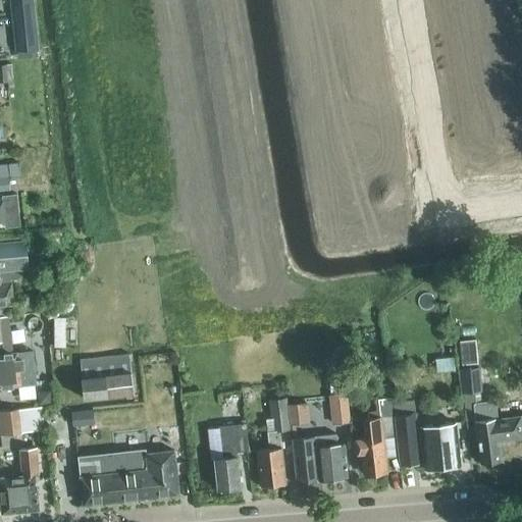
[(37,11),(12,13),(15,50),(40,49),(37,11)]
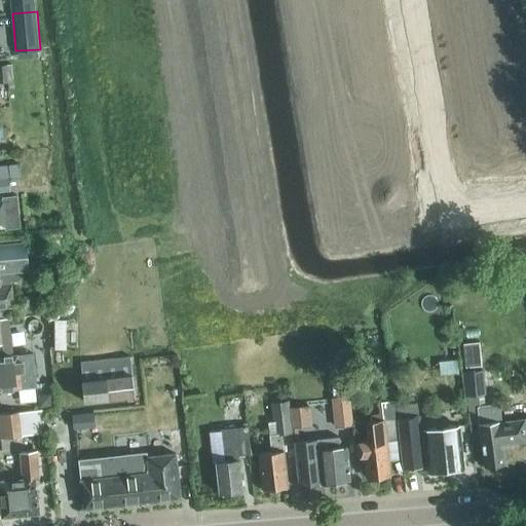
[(296,33),(304,32),(302,20),(294,21),(296,33)]
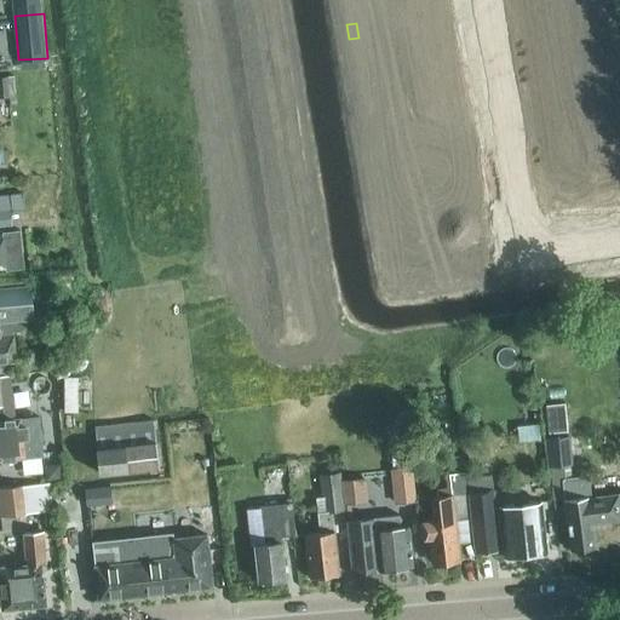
[(342,52),(344,67),(354,65),(351,51),(342,52)]
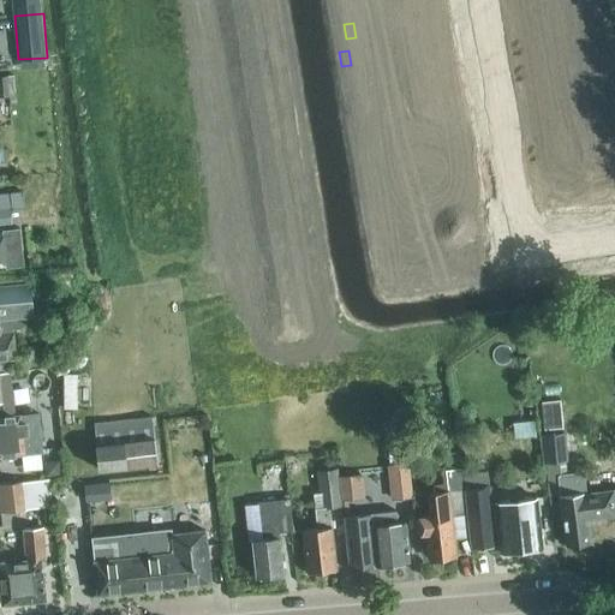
[(351,67),(341,69),(344,83),(353,82),(351,67)]
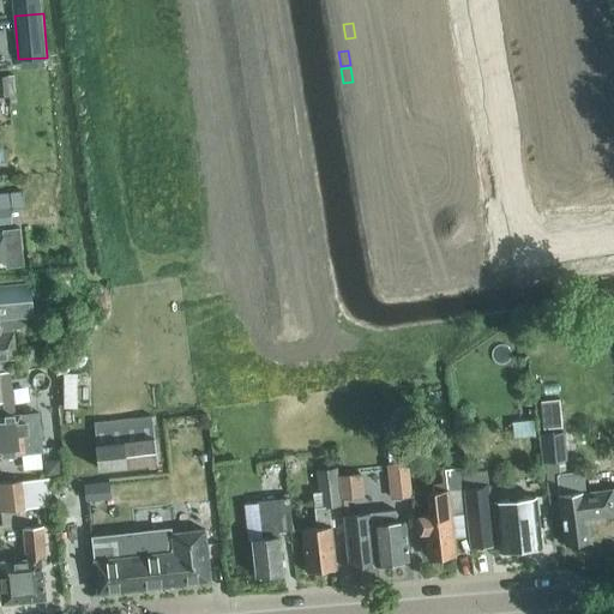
[(0,226),(11,224),(10,209),(0,209),(0,226)]
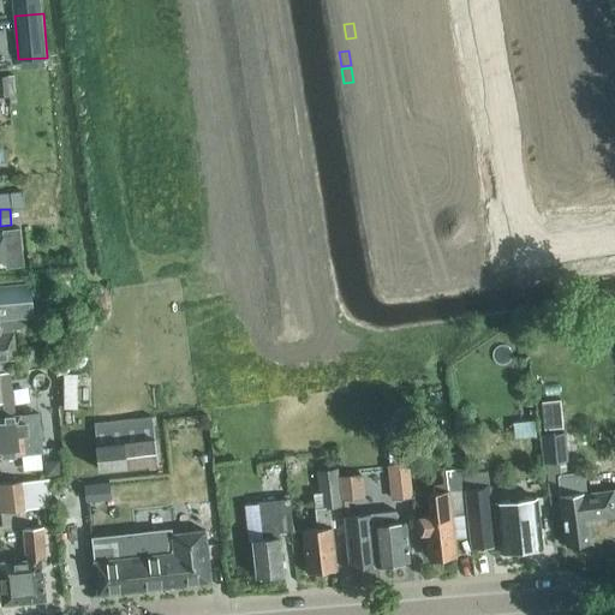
[(23,268),(19,230),(0,231),(0,262),(5,262),(6,269),(23,268)]
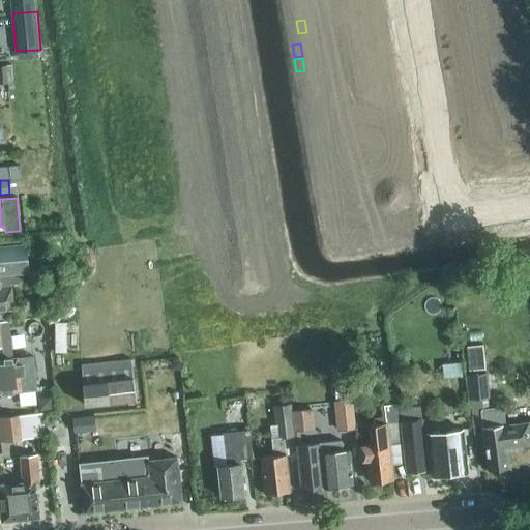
[(0,321),(4,321),(3,311),(13,310),(10,284),(19,283),(18,270),(26,269),(24,248),(0,249),(0,321)]
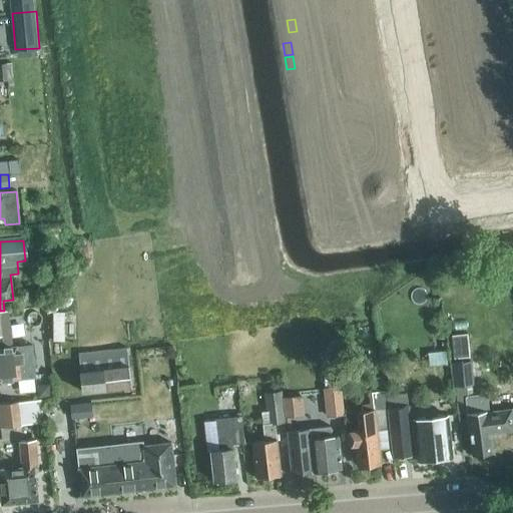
[(462,276),(461,268),(453,270),(447,278),(447,286),(455,285),(462,276)]
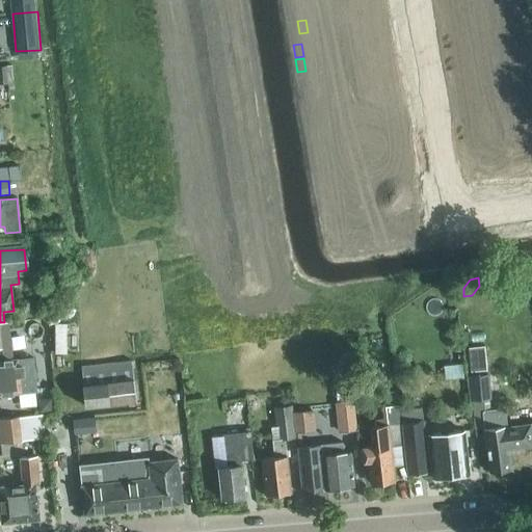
[(21,318),(34,317),(33,307),(20,308),(21,318)]
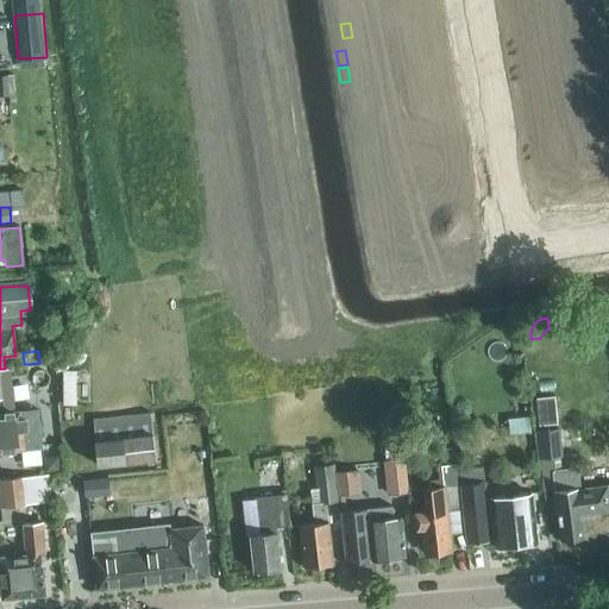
[(0,369),(0,452),(20,451),(23,469),(43,466),(41,449),(37,409),(30,409),(17,410),(12,368),(5,369),(0,369)]
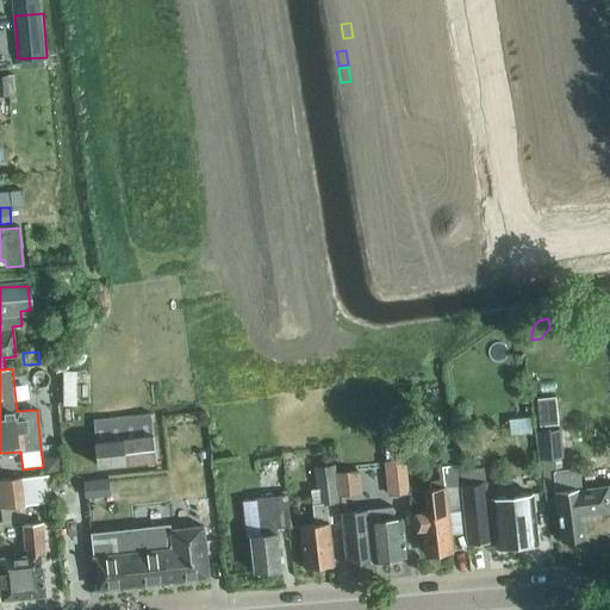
[(98,467),(155,460),(150,414),(93,421),(98,467)]
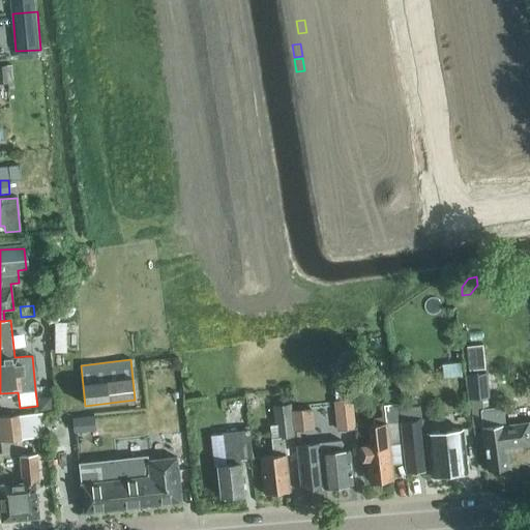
[(488,380),(487,373),(467,375),(469,400),(490,398),(498,396),(496,379),(488,380)]
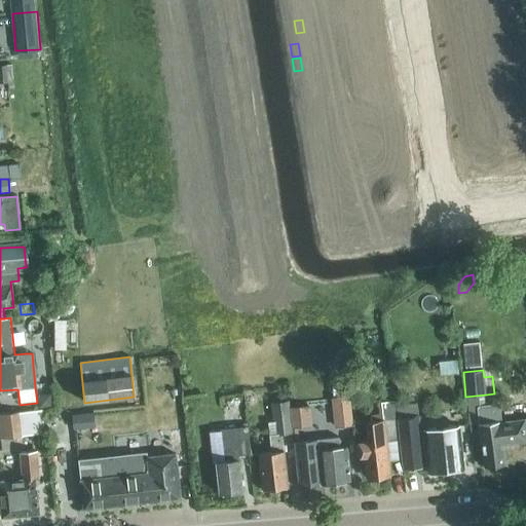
[(498,404),(481,406),(480,397),(465,398),(468,424),(479,423),(484,466),(504,464),(501,444),(525,441),(525,418),(523,418),(523,420),(500,423),(498,404)]
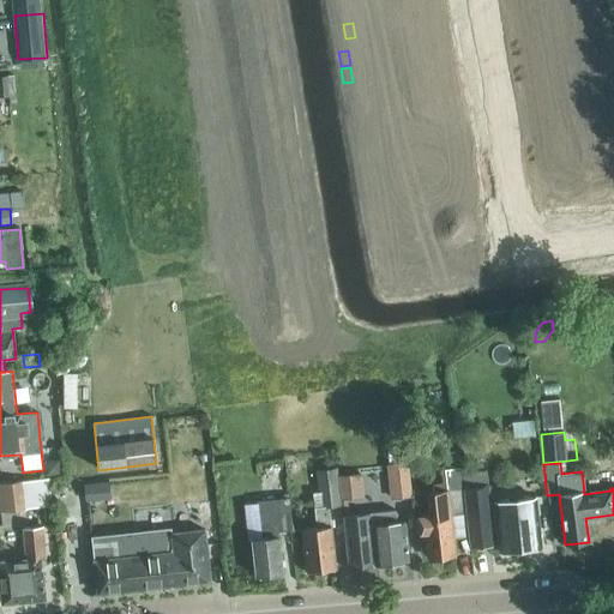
[(331,527),(329,507),(339,506),(336,468),(315,470),(320,509),(314,509),(317,528),(302,530),(306,572),(336,569),(331,527)]
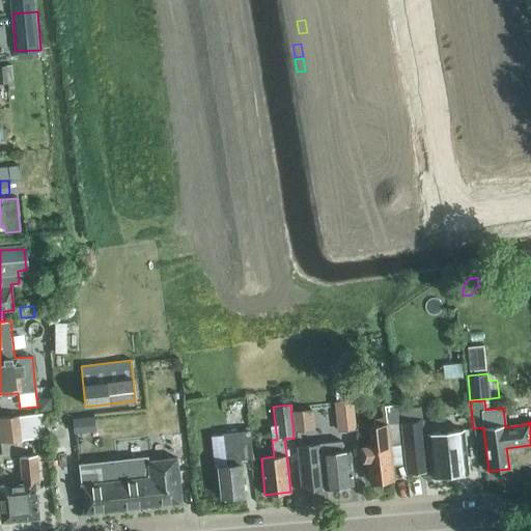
[(342,432),(357,430),(355,404),(339,407),(342,432)]
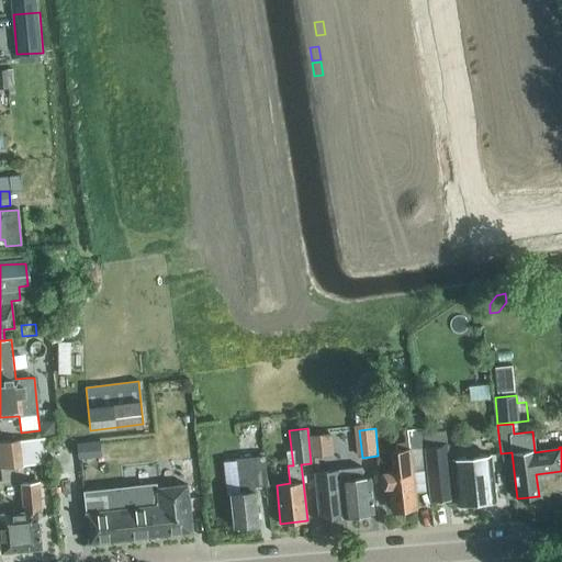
[(419,434),(423,465),(426,465),(430,501),(452,498),(451,487),(456,486),(457,504),(495,501),(490,457),(452,460),(453,475),(449,475),(445,430),(419,434)]
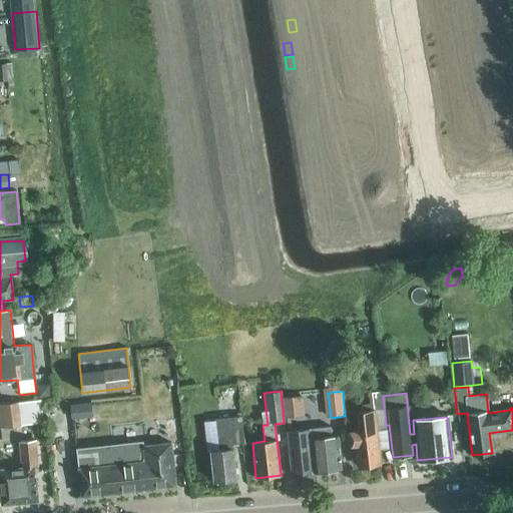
[(375,427),(386,425),(383,396),(372,397),(373,411),(358,413),(360,431),(350,432),(351,445),(355,445),(357,467),(379,464),(375,427)]
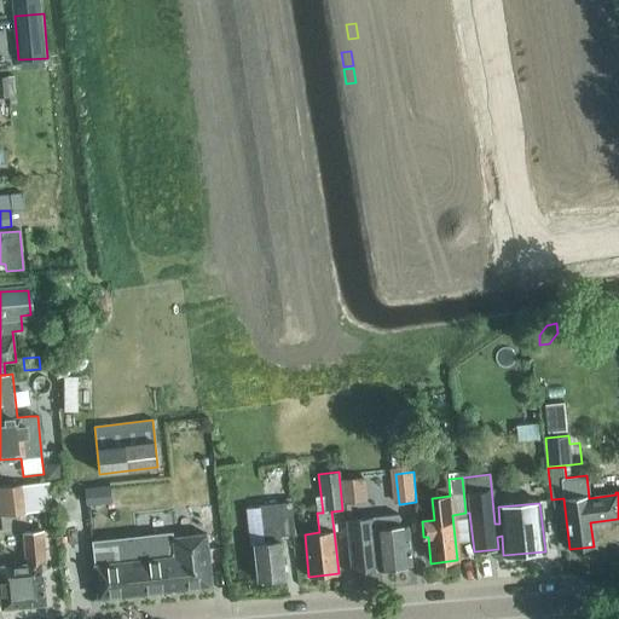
[(347,503),(365,502),(364,479),(345,481),(347,503)]
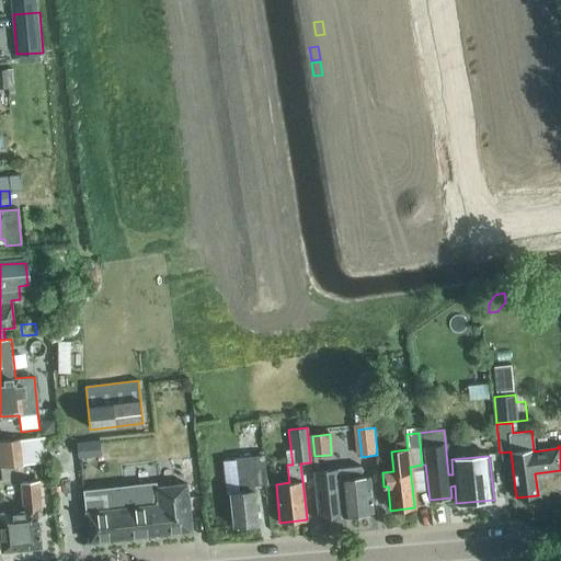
[(46,461),(43,436),(21,439),(21,438),(0,441),(0,468),(24,465),(46,461)]
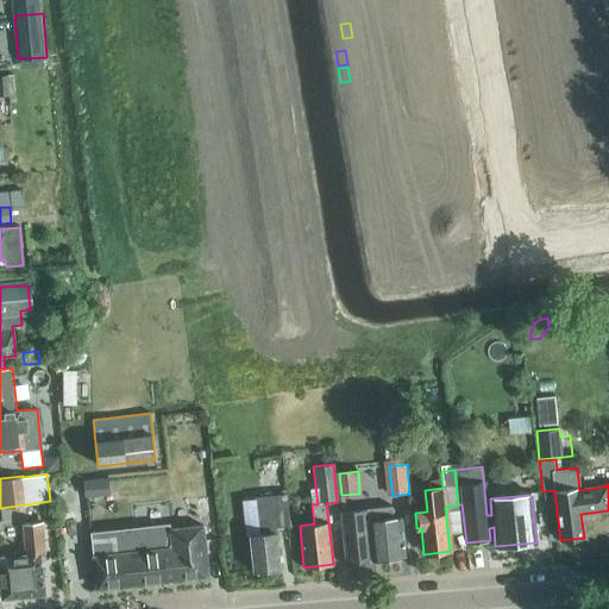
[(107,477),(82,481),(85,498),(110,495),(107,477)]
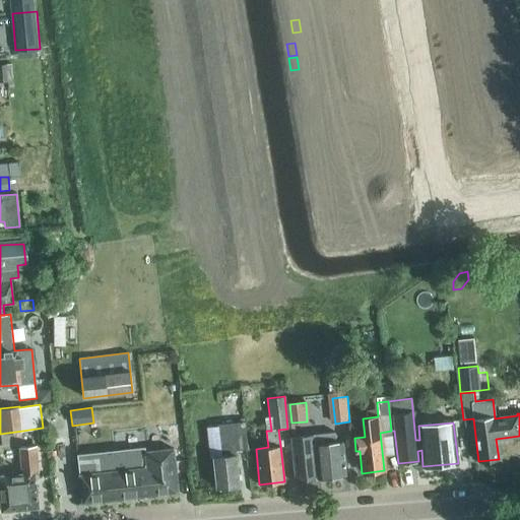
[(220,457),(213,458),(216,489),(239,486),(235,451),(248,450),(245,423),(245,421),(217,425),(217,426),(220,457)]
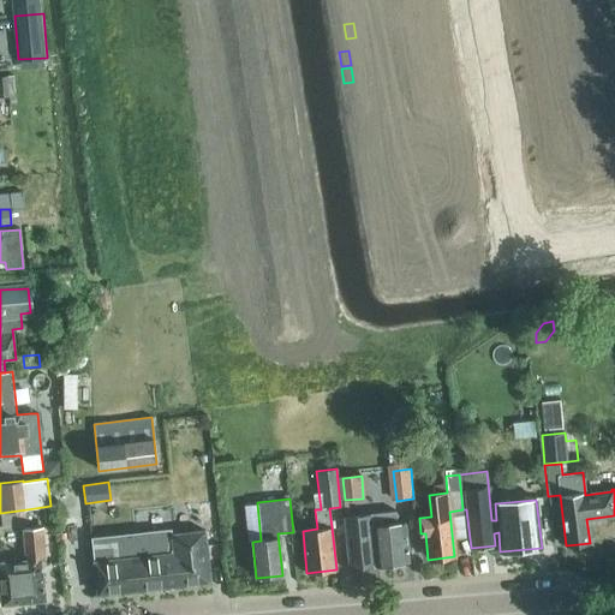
[(398,524),(396,513),(345,518),(348,562),(350,562),(350,568),(408,562),(405,523),(398,524)]
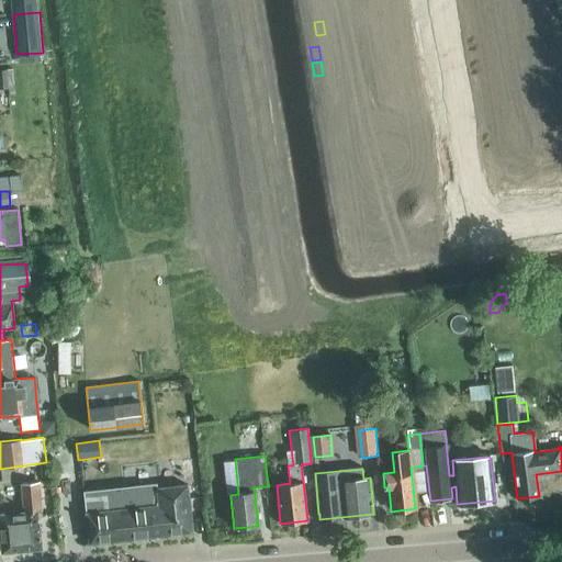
[(0,541),(1,553),(42,550),(40,529),(43,527),(38,483),(21,485),(23,514),(0,515),(0,541)]
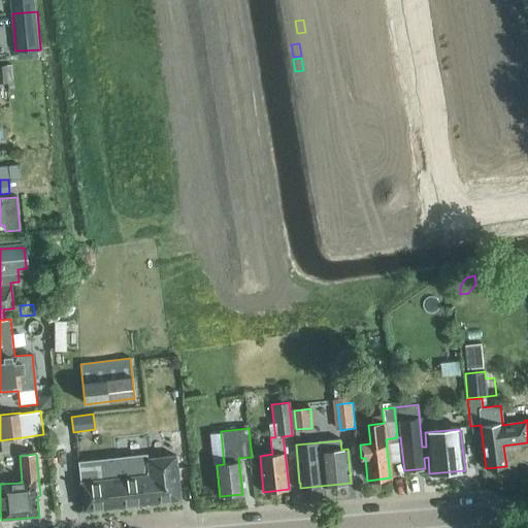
[(146,455),(78,462),(80,484),(81,484),(84,510),(180,500),(175,456),(162,458),(157,458),(147,459),(146,455)]
